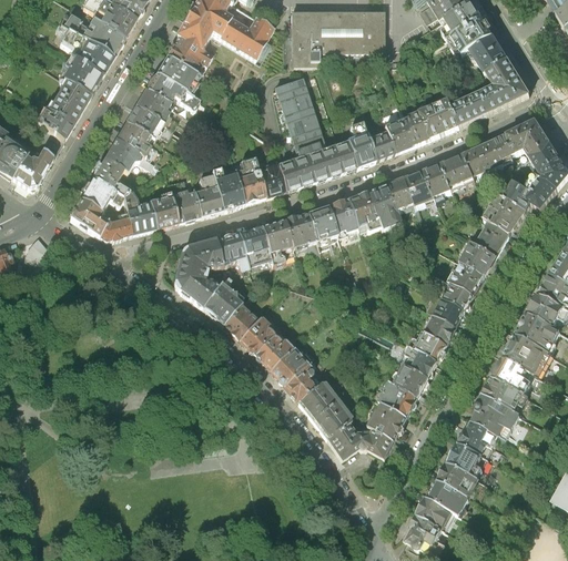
[(124,39),(135,20),(101,0),(87,0),(82,7),(92,12),(93,10),(103,17),(99,23),(124,39)]
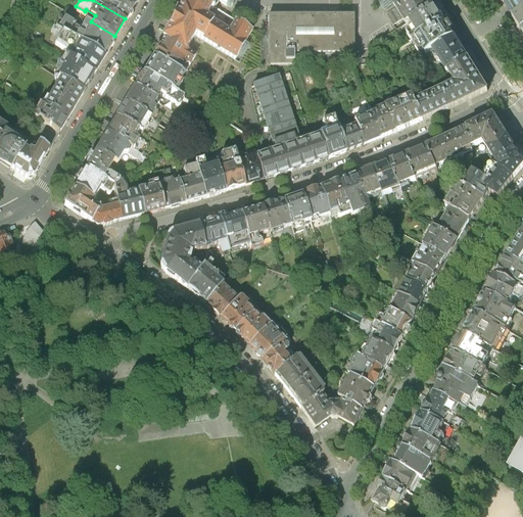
[(93,0),(125,18),(136,0),(93,0)]
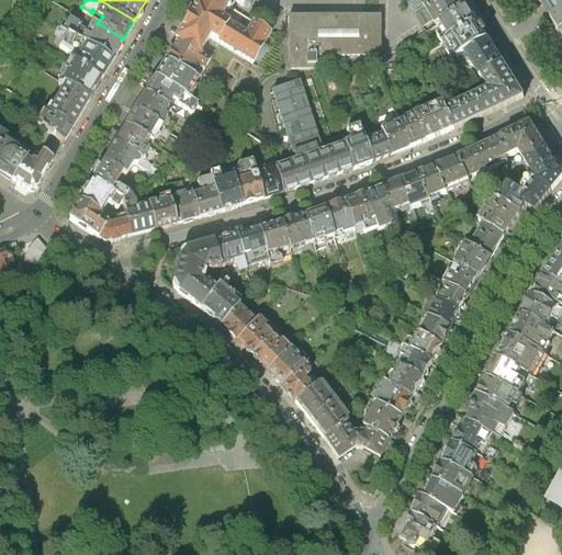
[(177,37),(164,55),(197,75),(198,76),(210,55),(199,48),(209,32),(253,58),(270,27),(251,17),(245,27),(221,12),(227,1),(225,0),(194,0),(193,2),(177,30),(173,35),(177,37)]
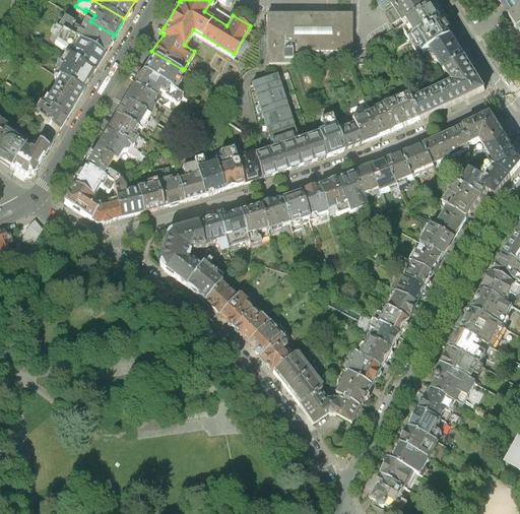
[(394,0),(404,18),(432,2),(431,0),(394,0)]
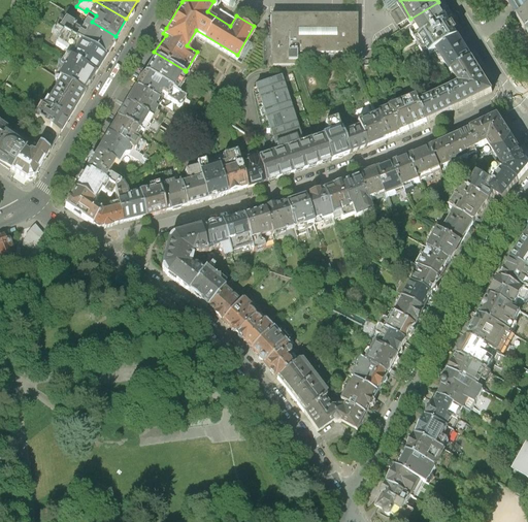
[(508,0),(509,1),(510,1),(512,1),(515,7),(518,11),(518,12),(518,14),(527,30),(527,0),(508,0)]
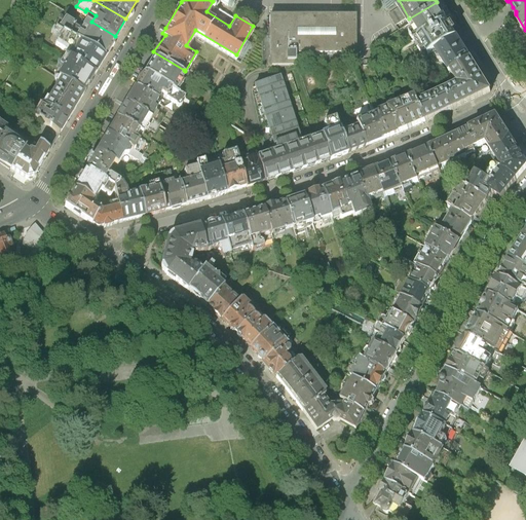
[(414,36),(446,16),(441,9),(437,2),(409,19),(405,22),(414,36)]
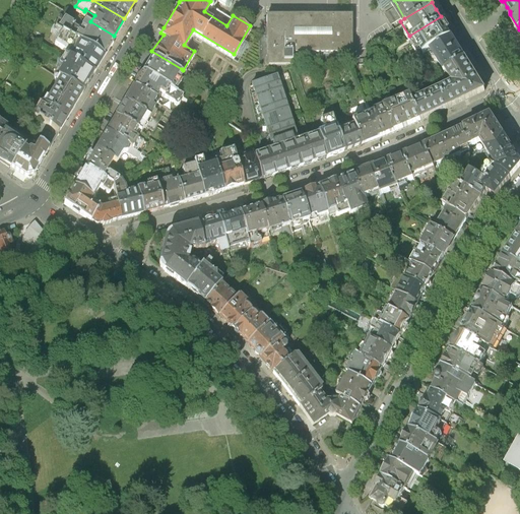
[(338,11),(266,11),(266,29),(258,29),(258,30),(259,30),(259,61),(293,61),(293,48),(350,49),(350,11),(338,11)]
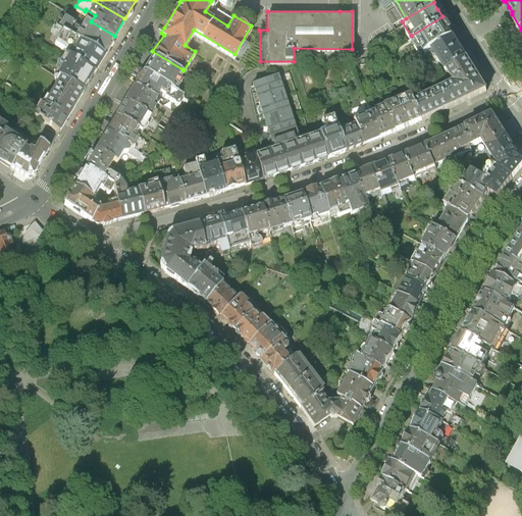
[(104,53),(114,36),(91,21),(86,18),(83,23),(64,12),(57,24),(61,27),(104,53)]
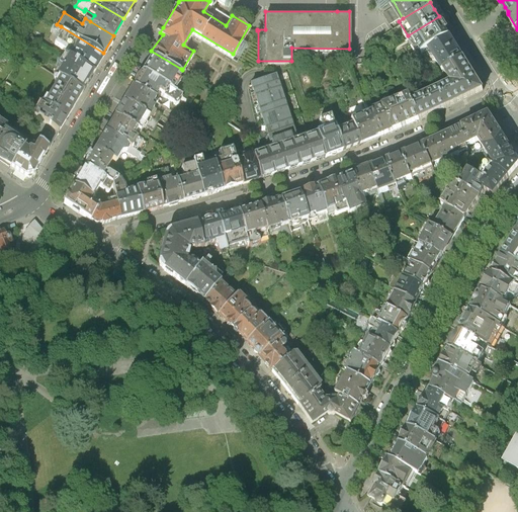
[(419,44),(422,50),(428,46),(449,32),(444,24),(439,16),(408,35),(415,46),(419,44)]
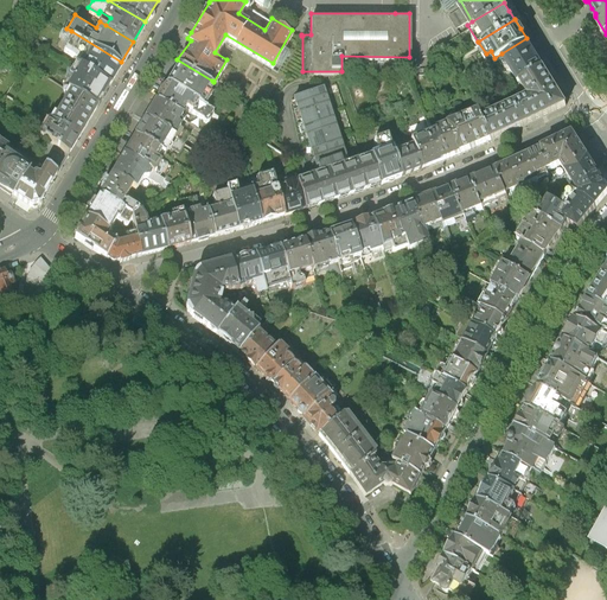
[(109,82),(121,62),(71,31),(62,48),(83,59),(80,64),(109,82)]
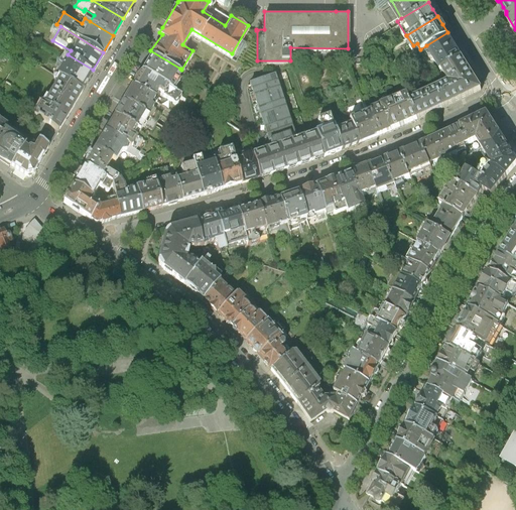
[(426,45),(440,67),(442,66),(462,53),(454,41),(447,32),(426,45)]
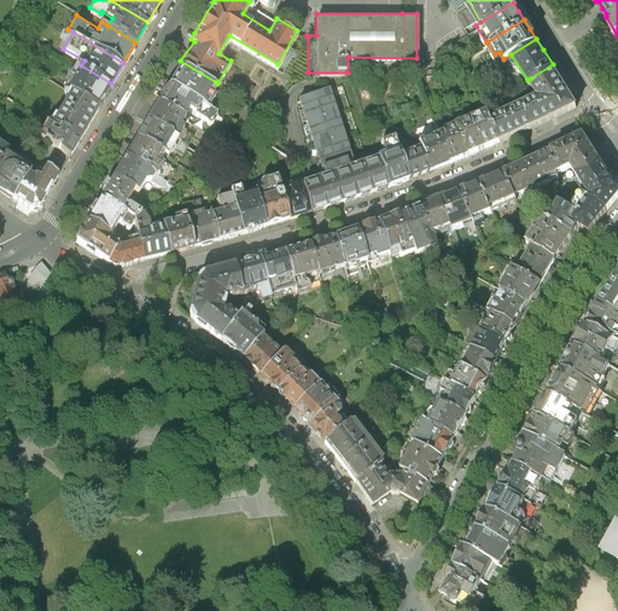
[(174,71),(169,80),(205,102),(216,82),(180,60),(174,71)]
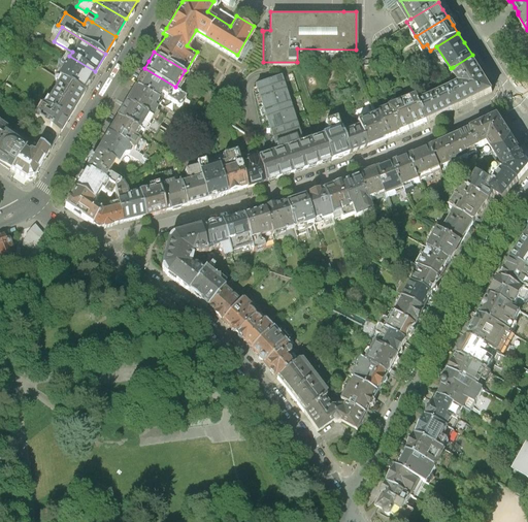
[(421,98),(428,117),(492,87),(485,75),(472,55),(453,67),(461,80),(457,84),(456,83),(421,98)]
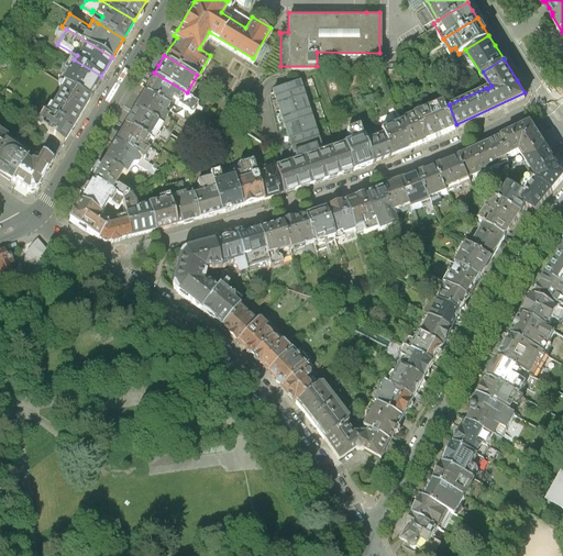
[(89,97),(101,76),(74,59),(62,80),(64,81),(89,97)]
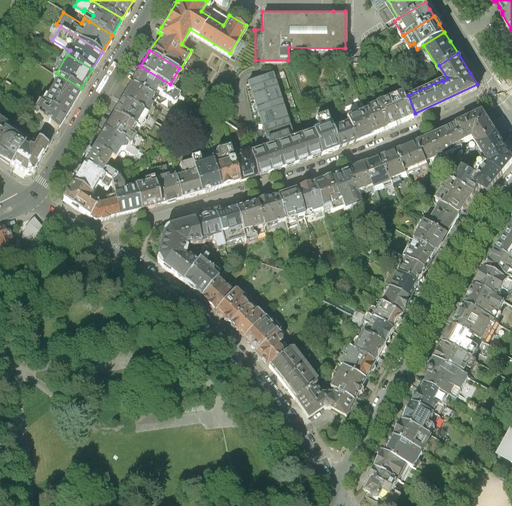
[(138,68),(131,81),(152,93),(156,86),(173,96),(172,99),(175,98),(176,96),(177,93),(182,96),(184,92),(170,84),(140,66),(138,68)]
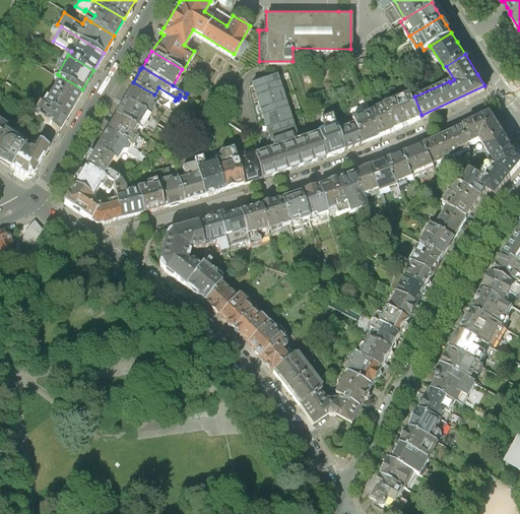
[(254,151),(260,174),(265,173),(326,151),(318,130),(293,138),(290,131),(295,129),(275,72),(252,80),(271,137),(267,139),(269,142),(270,146),(257,150),(254,151)]
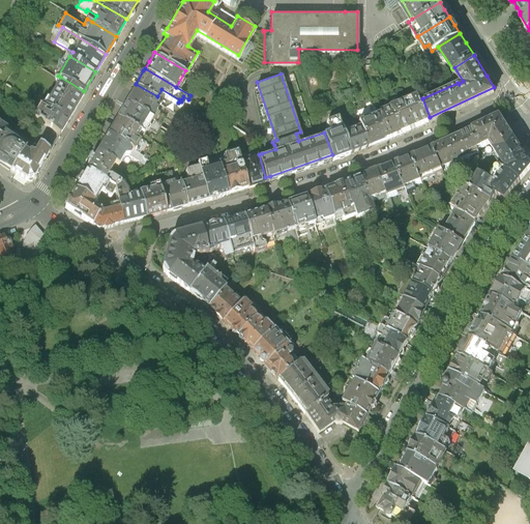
[(60,77),(52,90),(76,105),(84,91),(60,77)]
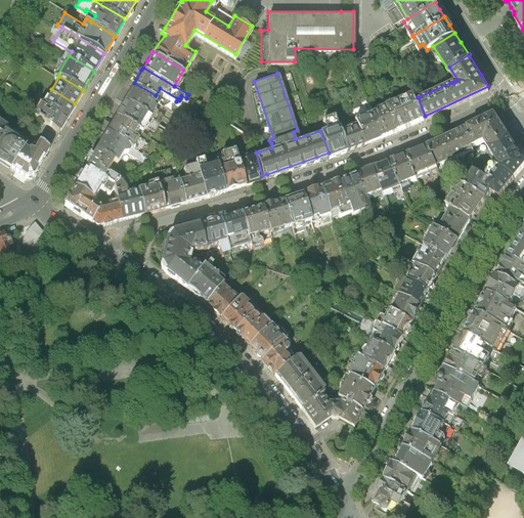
[(126,95),(125,98),(159,119),(164,111),(155,105),(155,104),(153,103),(157,96),(156,95),(134,83),(132,87),(126,95)]
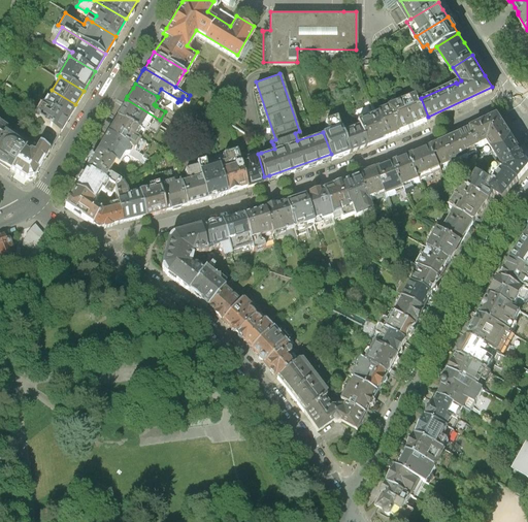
[(67,118),(75,104),(52,90),(44,104),(67,118)]
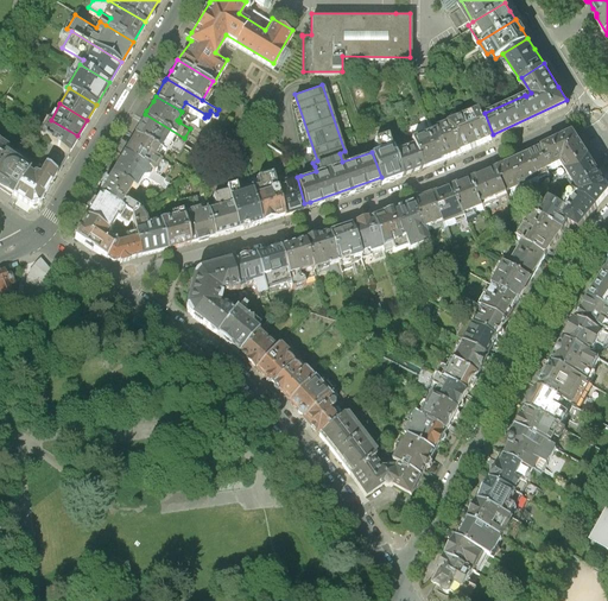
[(450,119),(462,147),(480,140),(493,134),(485,113),(482,108),(467,114),(466,113),(450,119)]
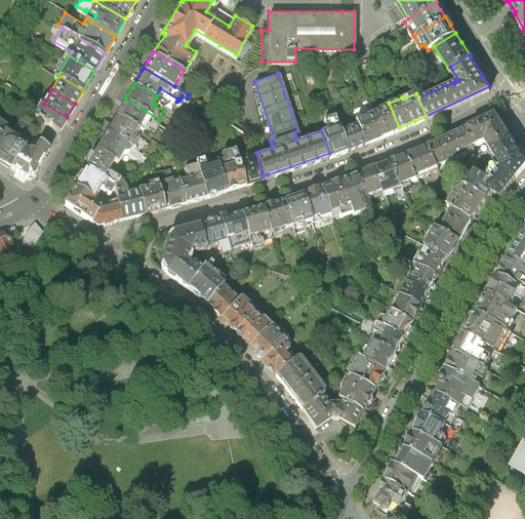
[(124,100),(116,113),(136,125),(142,128),(147,121),(155,126),(159,119),(125,98),(124,100)]
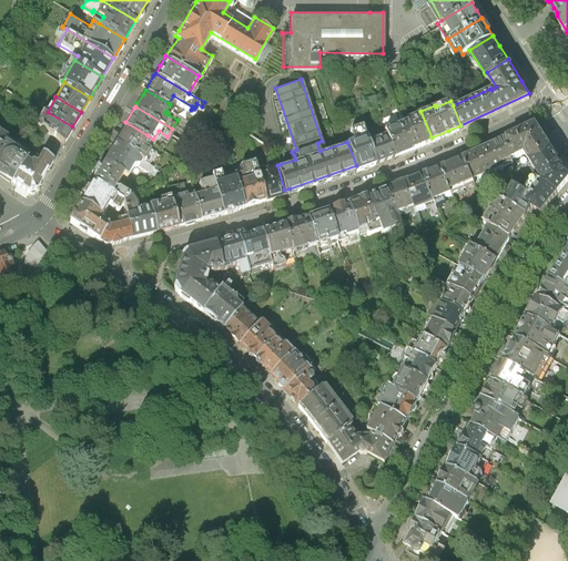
[(63,142),(72,126),(48,112),(44,110),(36,125),(63,142)]
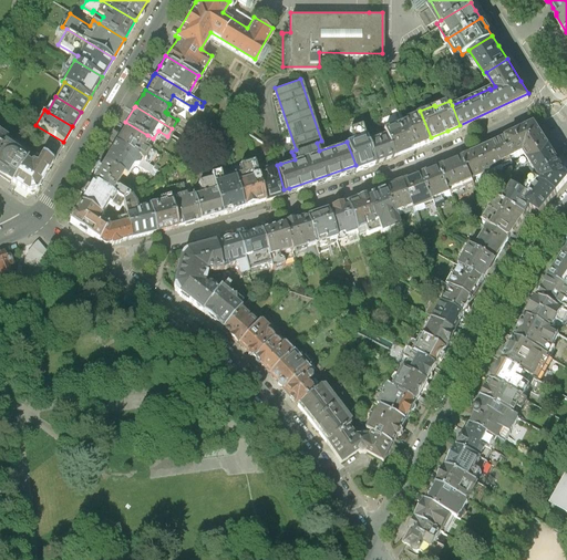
[(402,117),(412,145),(429,138),(431,137),(420,111),(402,117)]
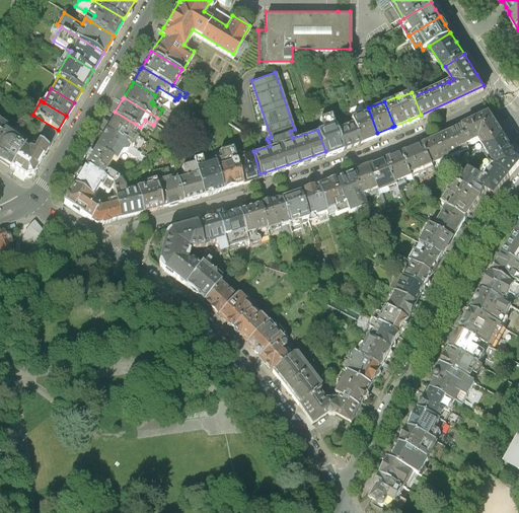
[(351,115),(360,139),(362,139),(374,134),(377,133),(368,107),(351,115)]
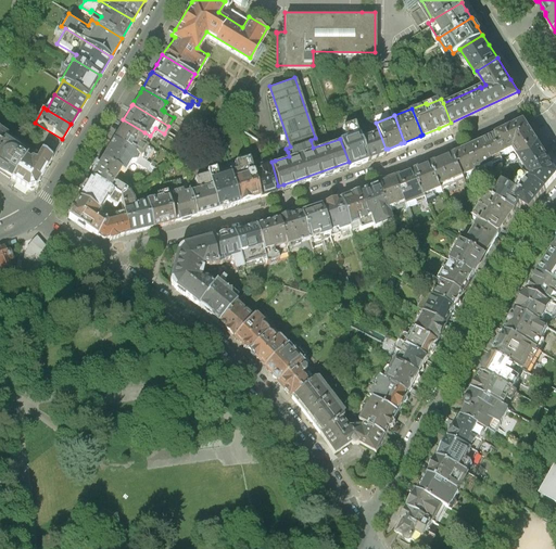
[(516,145),(519,152),(541,141),(525,116),(492,132),(501,153),(516,145)]
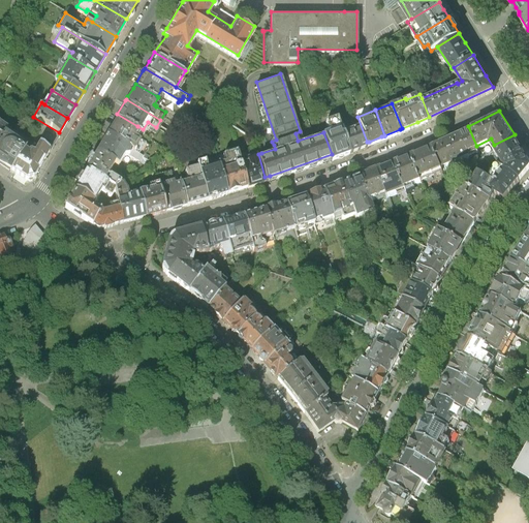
[(109,127),(107,129),(143,151),(144,151),(150,141),(141,134),(138,135),(133,132),(137,126),(117,114),(109,127)]
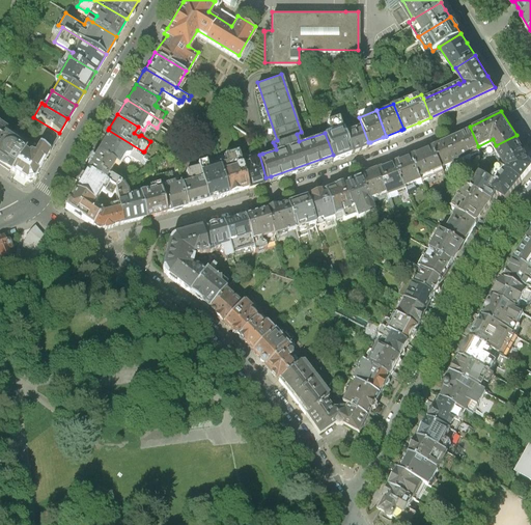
[(325,133),(333,155),(348,149),(351,148),(344,132),(338,114),(327,118),(331,131),(325,133)]
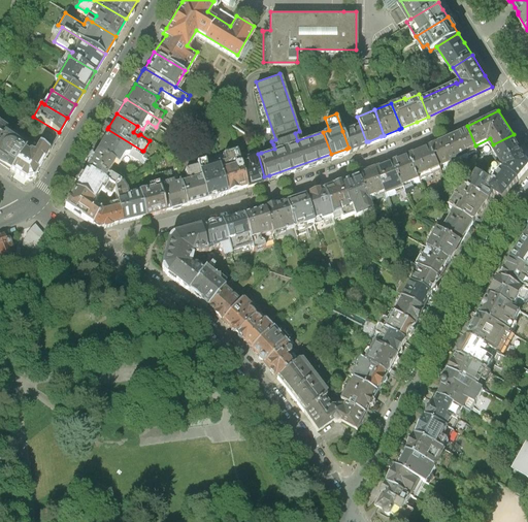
[(342,131),(349,148),(352,147),(366,141),(357,117),(351,119),(353,125),(345,127),(347,129),(342,131)]
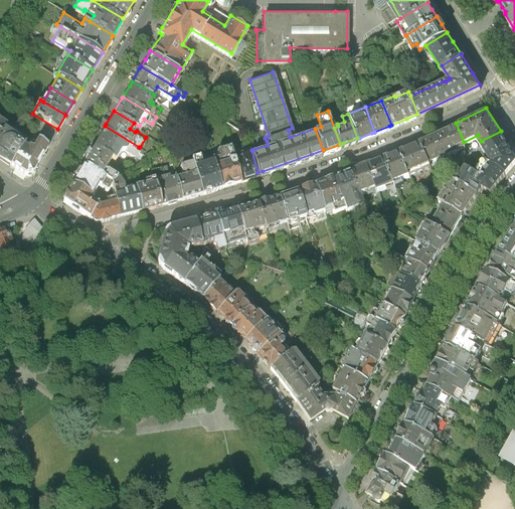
[(464,142),(456,123),(423,137),(435,161),(466,147),(464,142)]
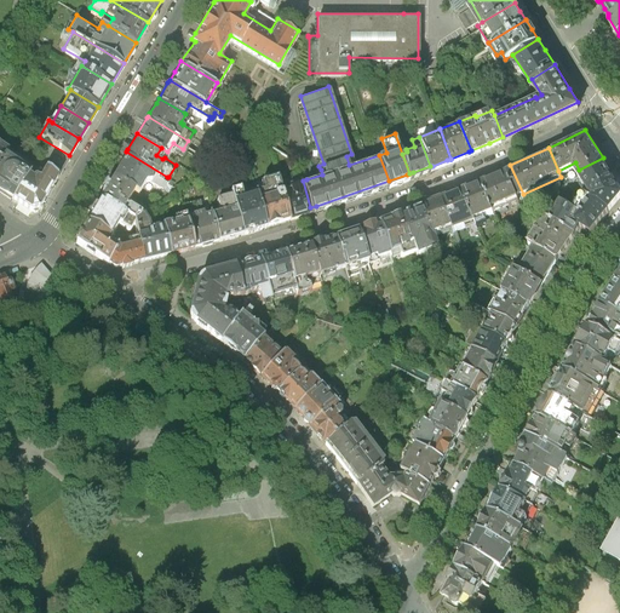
[(32,166),(6,149),(0,158),(0,183),(15,193),(29,171),(32,166)]
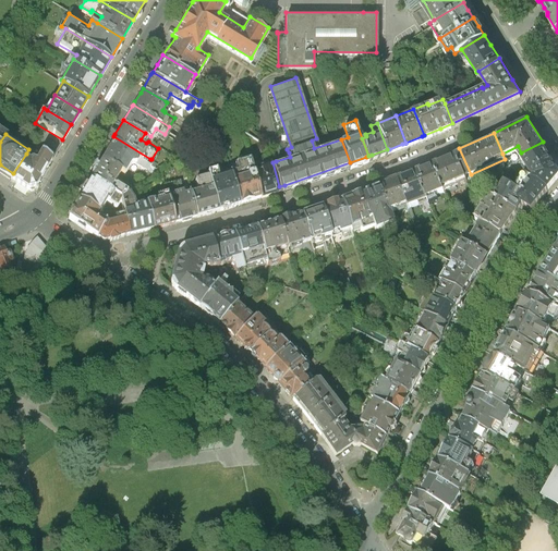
[(150,159),(113,136),(110,142),(108,143),(106,147),(106,150),(105,152),(102,155),(121,167),(124,168),(130,158),(134,157),(147,164),(150,159)]
